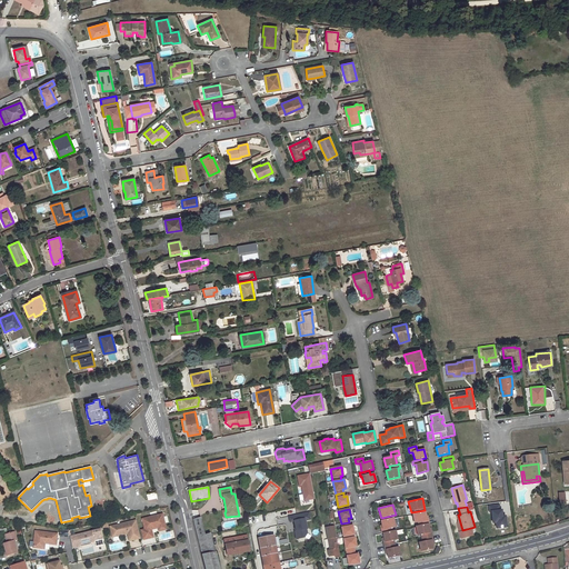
[(291,515),(296,539),(309,537),(307,521),(311,520),(310,512),(291,515)]
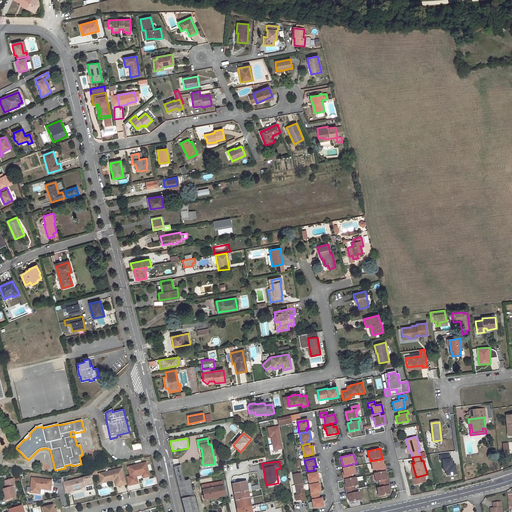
[(127,478),(129,487),(138,485),(136,478),(142,476),(148,475),(146,464),(127,469),(130,478),(127,478)]
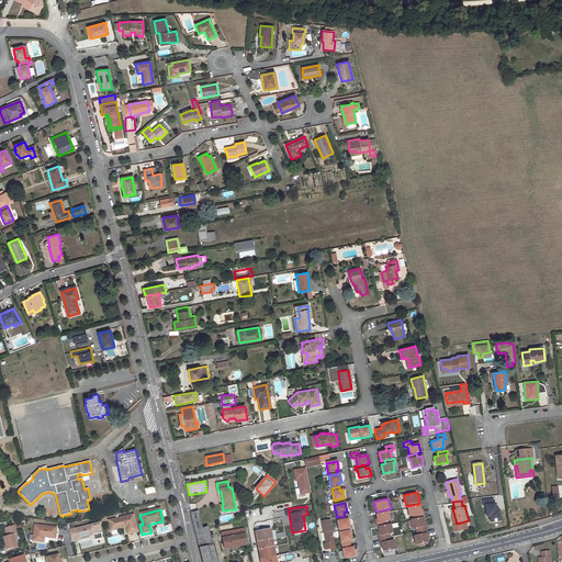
[(375,514),(378,525),(392,521),(390,510),(375,514)]
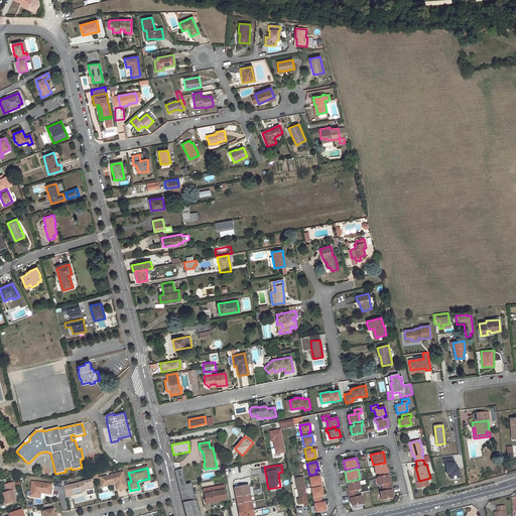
[(181,470),(175,471),(179,487),(185,485),(181,470)]
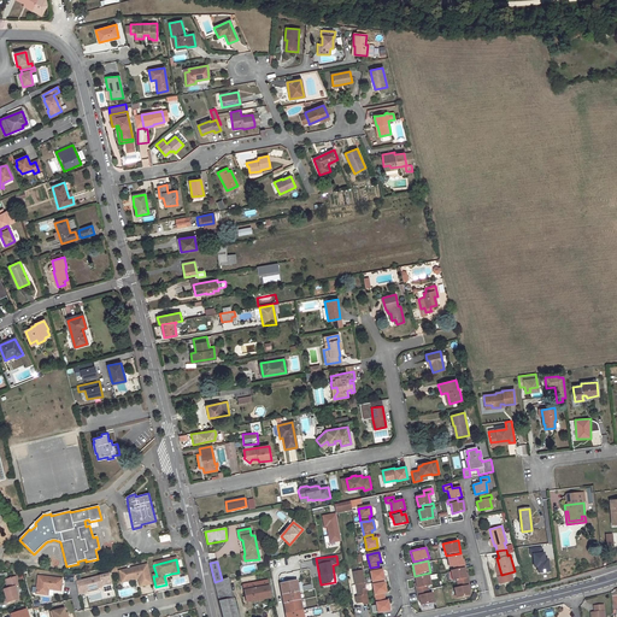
[(147,566),(119,573),(122,583),(136,581),(135,579),(137,579),(139,580),(140,588),(152,585),(147,566)]
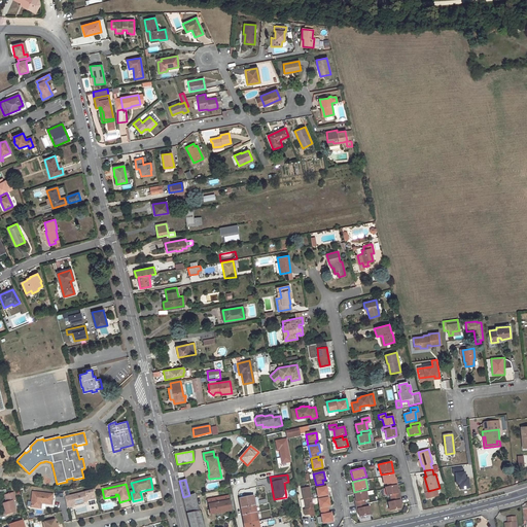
[(316,485),(318,497),(327,495),(326,487),(323,487),(323,484),(316,485)]
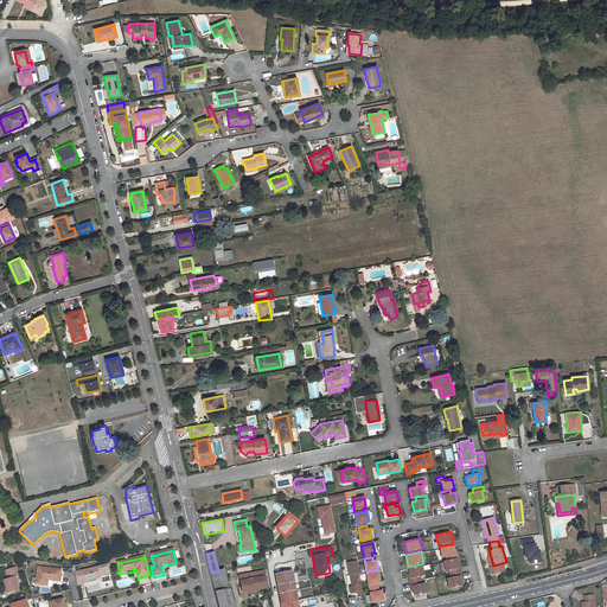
[(362,594),(360,583),(357,561),(347,563),(352,587),(350,587),(351,593),(357,592),(357,594),(362,594)]
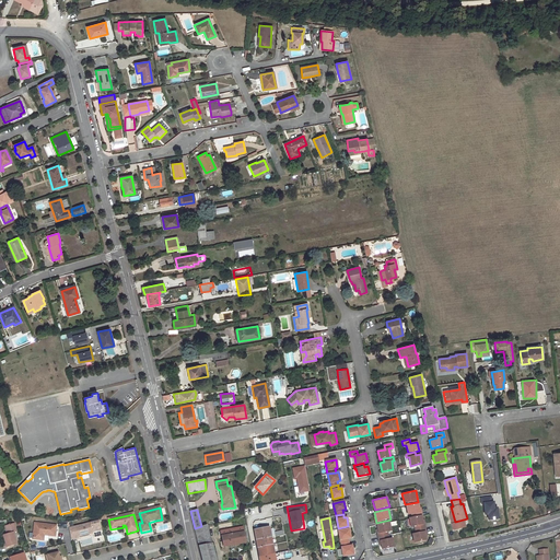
[(268,520),(259,522),(261,529),(269,527),(268,520)]
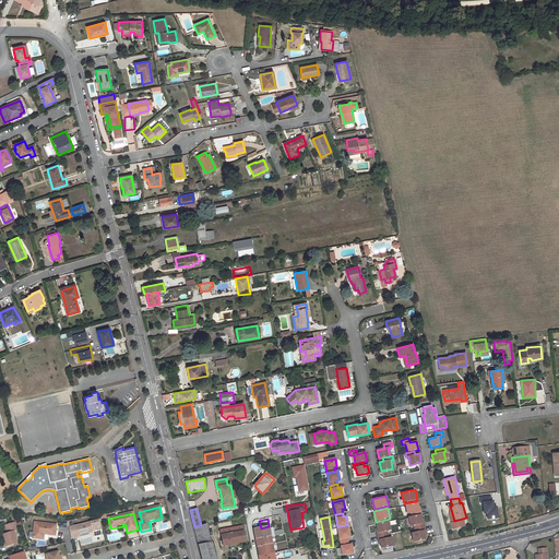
[(45,540),(45,535),(56,536),(57,523),(34,521),(32,539),(45,540)]
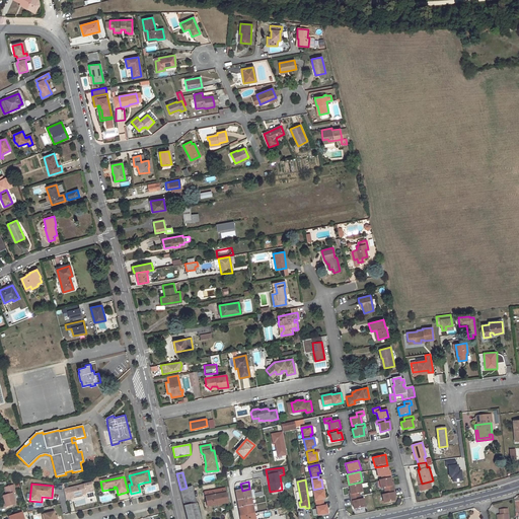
[(91,484),(64,491),(66,501),(73,499),(72,498),(93,493),(91,484)]
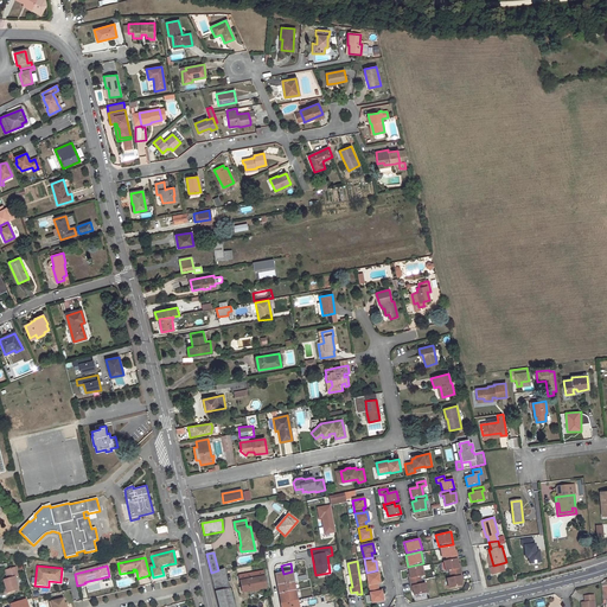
[(7,580),(4,581),(7,594),(18,590),(13,577),(17,577),(14,568),(5,572),(7,580)]
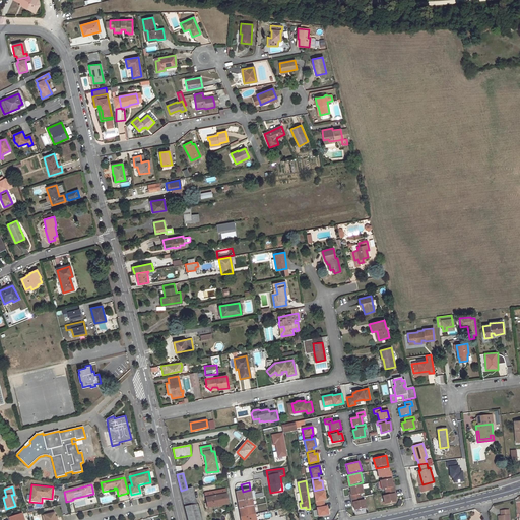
[(187,489),(181,491),(185,508),(196,505),(192,488),(187,489)]
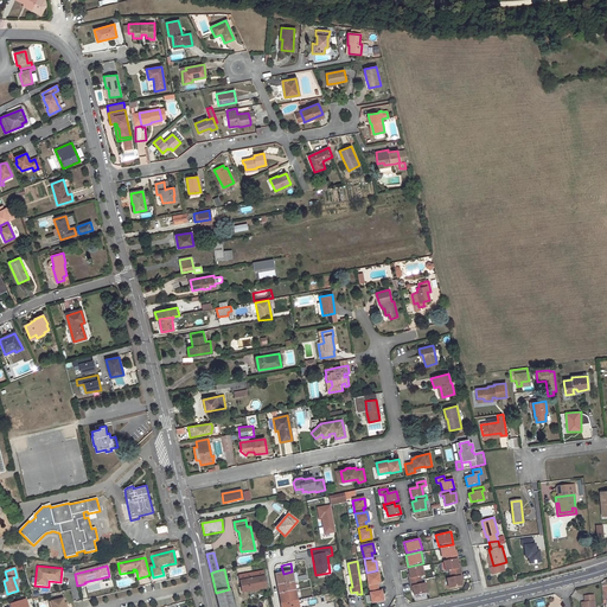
[(262,572),(238,575),(242,593),(266,588),(262,572)]
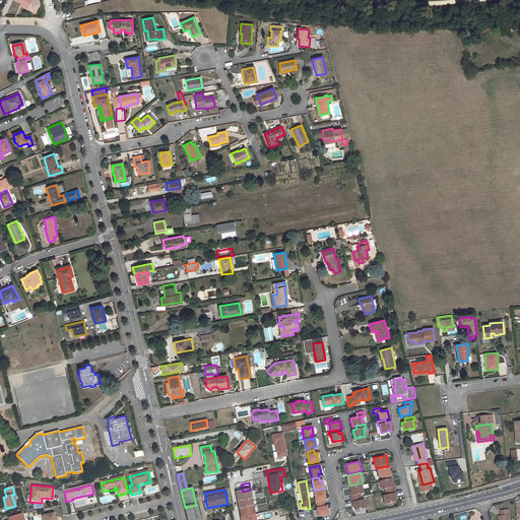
[(253,506),(250,490),(243,492),(236,493),(239,509),(253,506)]
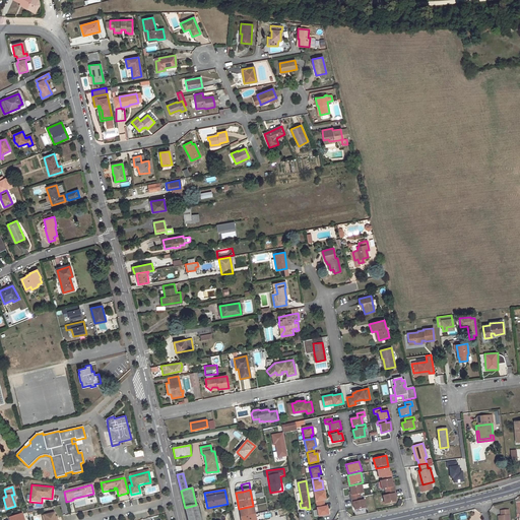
[(324,491),(314,493),(316,505),(323,503),(323,500),(325,499),(324,491)]
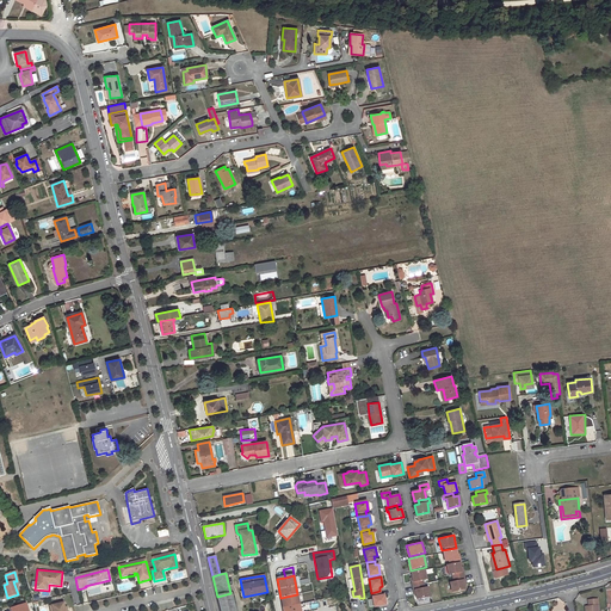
[(464,580),(449,582),(451,594),(467,591),(464,580)]
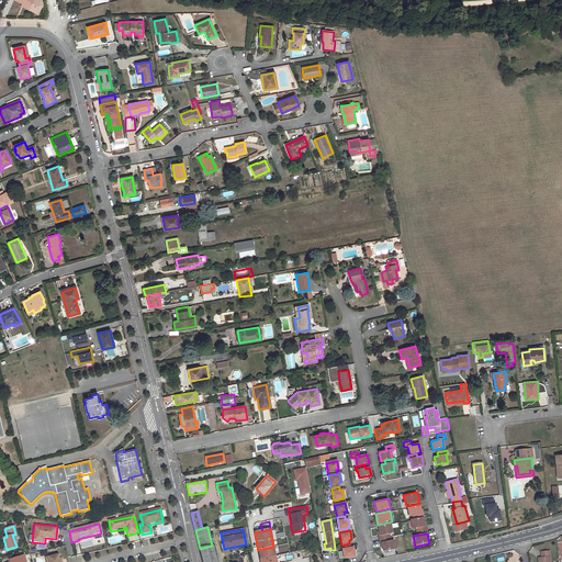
[(394,540),(381,543),(383,552),(396,550),(394,540)]
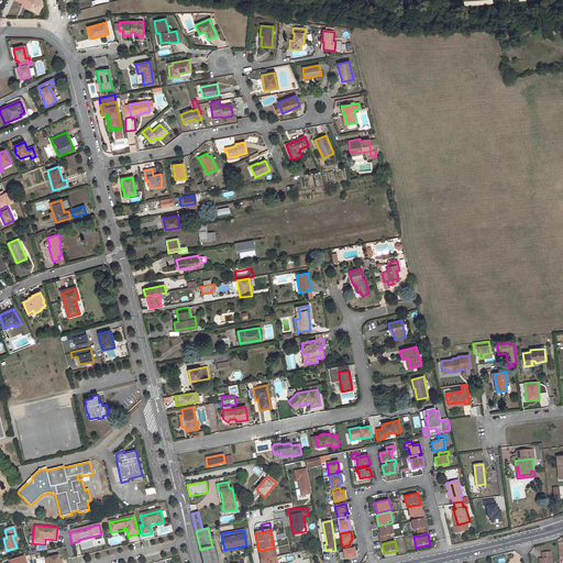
[(342,547),(344,559),(355,556),(354,548),(351,549),(350,544),(342,547)]
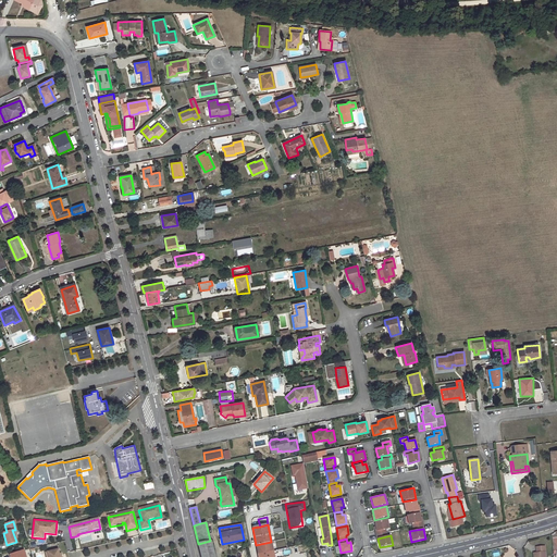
[(214,556),(210,541),(198,544),(200,556),(214,556)]
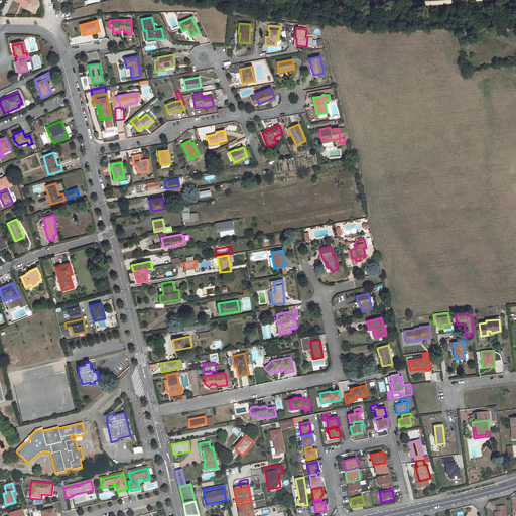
[(237,505),(239,513),(252,510),(251,502),(237,505)]
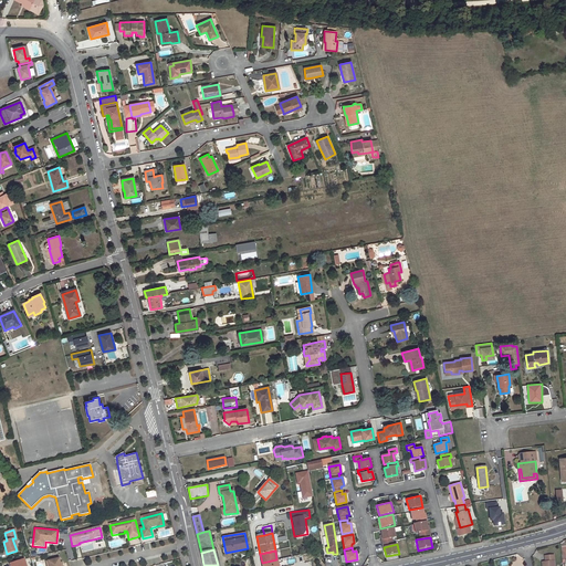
[(542,562),(542,565),(554,565),(553,555),(544,555),(545,562),(542,562)]
